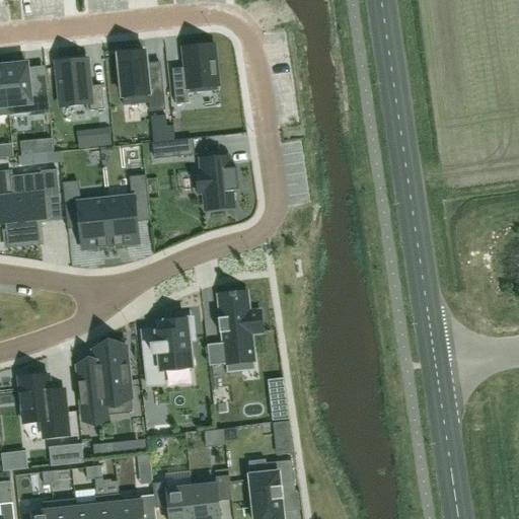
[(190,69),(175,70),(178,106),(193,105),(192,89),(222,86),(218,46),(188,49),(190,69)]
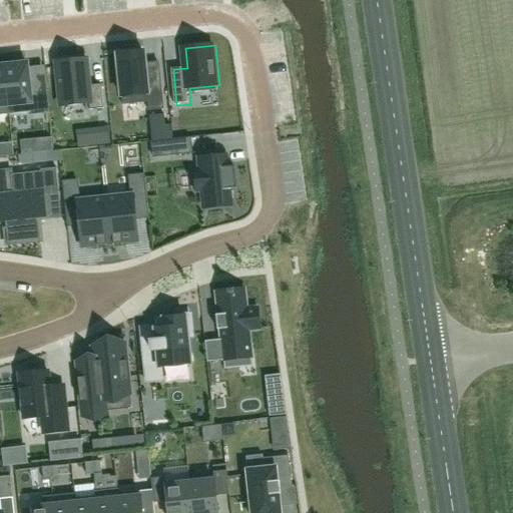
[(144,52),(118,55),(124,106),(150,103),(151,111),(166,109),(164,79),(148,81),(144,52)]
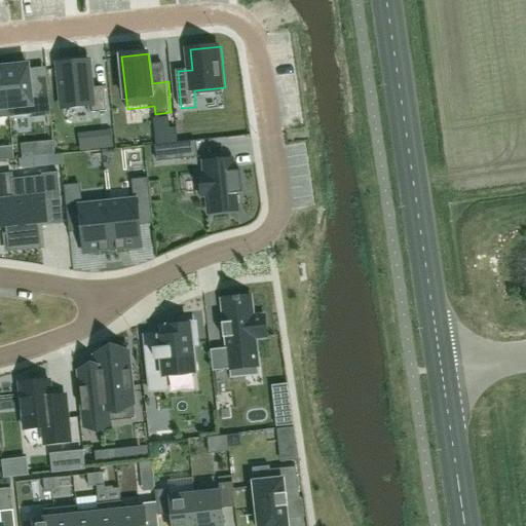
[(66,82),(51,83),(54,120),(69,119),(68,103),(98,100),(94,59),(64,62),(66,82)]
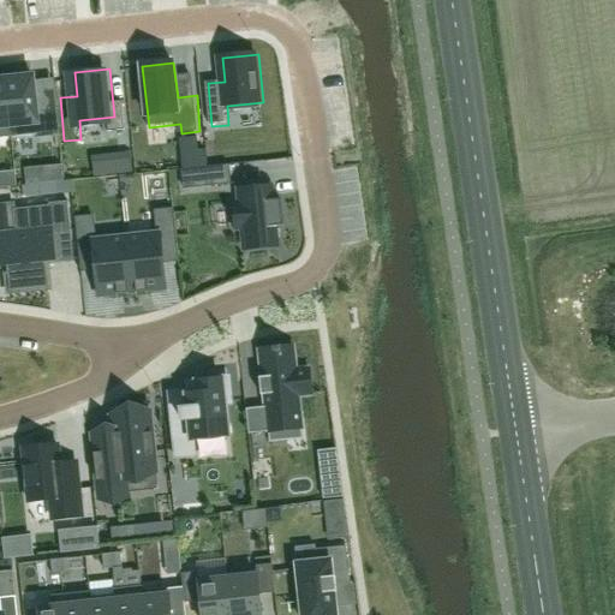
[(22,73),(5,76),(10,126),(36,124),(39,139),(54,137),(49,97),(35,100),(33,76),(23,77),(22,73)]
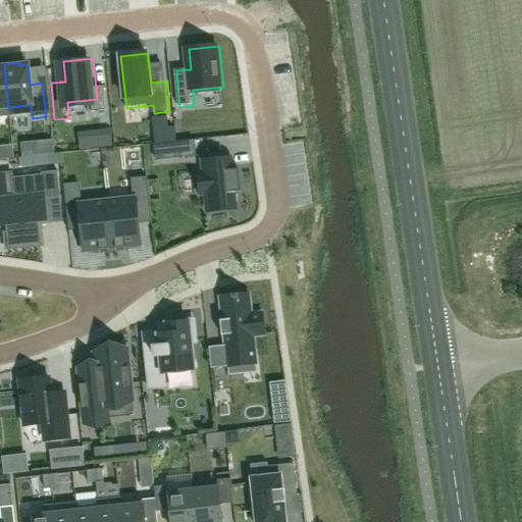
[(101,131),(103,148),(112,147),(110,129),(101,131)]
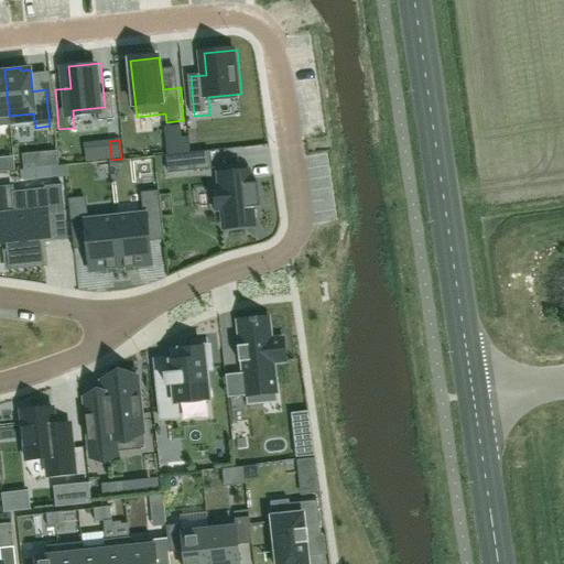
[(44,151),(45,164),(57,163),(56,150),(44,151)]
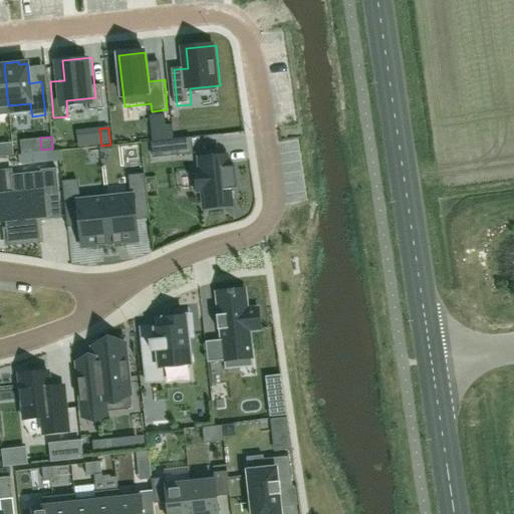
[(171,140),(173,156),(193,154),(191,138),(171,140)]
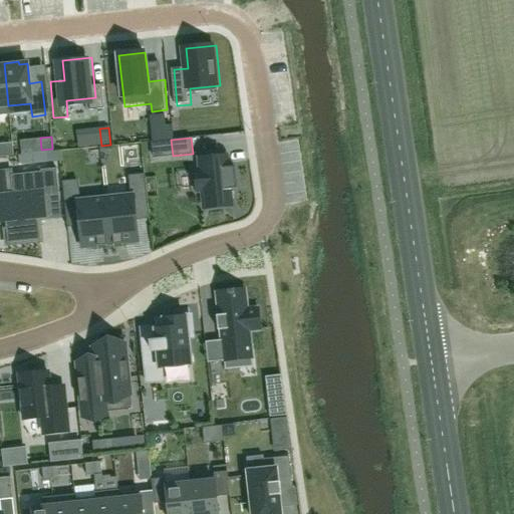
[(57,151),(17,155),(17,164),(58,160),(57,151)]
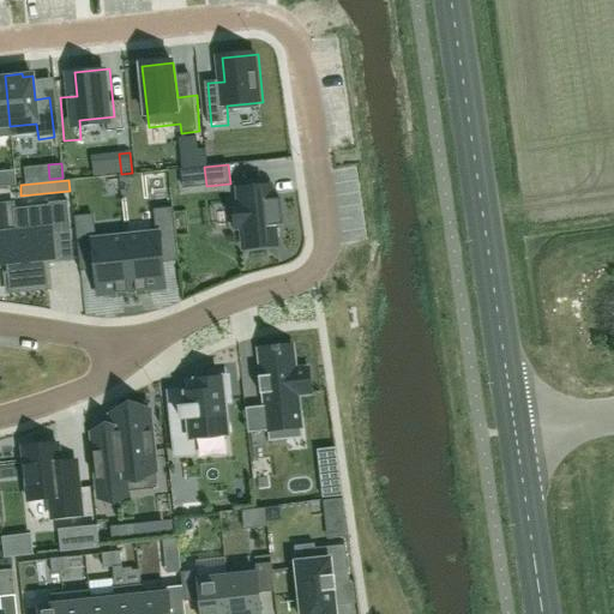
[(240,203),(235,203),(238,229),(242,229),(245,248),(280,246),(278,226),(284,226),(281,194),(276,196),(274,180),(239,182),(240,203)]
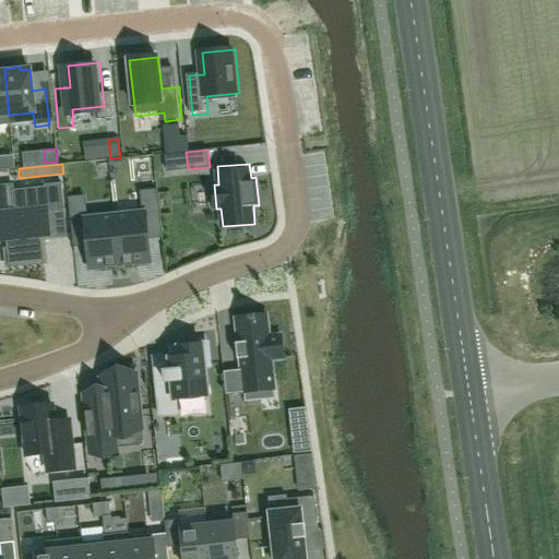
[(13,209),(0,210),(0,241),(3,241),(6,264),(43,261),(40,238),(50,237),(48,214),(64,212),(61,183),(44,185),(45,188),(11,191),(13,209)]
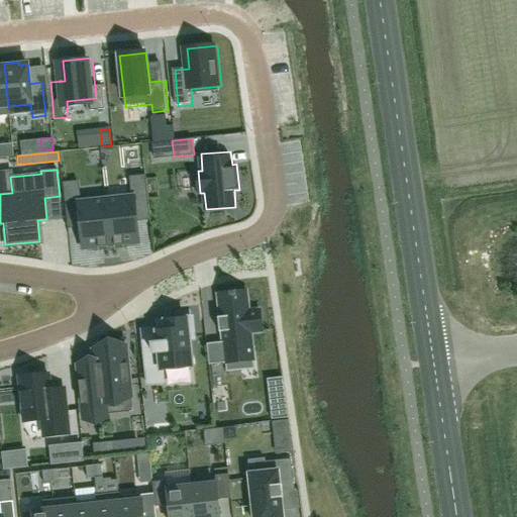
[(105,193),(111,239),(139,235),(133,190),(105,193)]
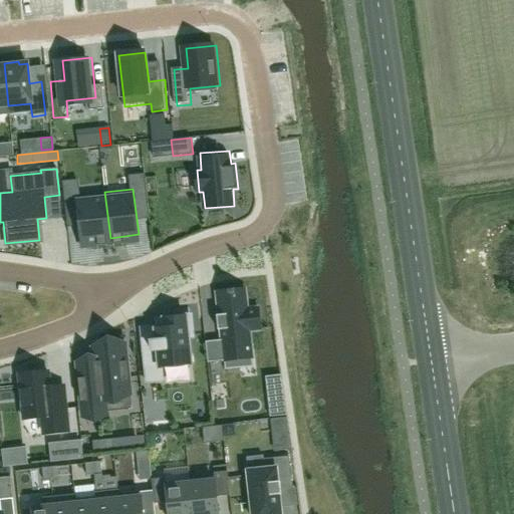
[(110,238),(104,192),(76,196),(82,241),(110,238)]
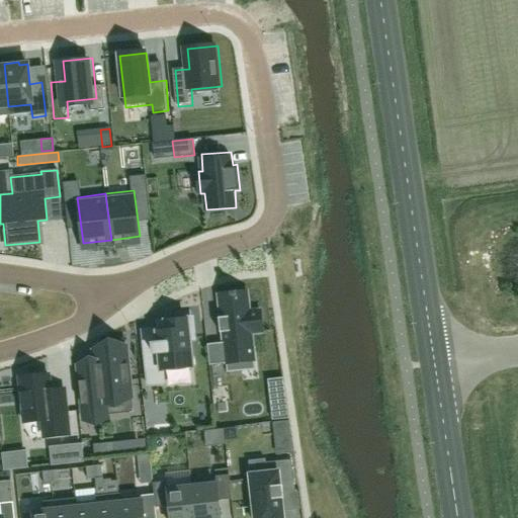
[(219,312),(221,327),(222,327),(223,339),(207,341),(209,360),(225,359),(226,362),(254,359),(250,328),(262,327),(261,308),(248,309),(247,290),(219,293),(221,312),(219,312)]
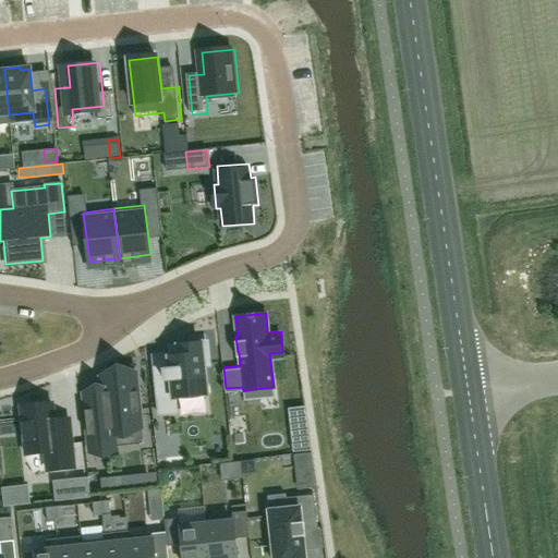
[(169,365),(154,367),(158,415),(177,413),(174,399),(207,396),(204,366),(208,366),(206,343),(181,347),(177,347),(179,358),(168,359),(169,365)]
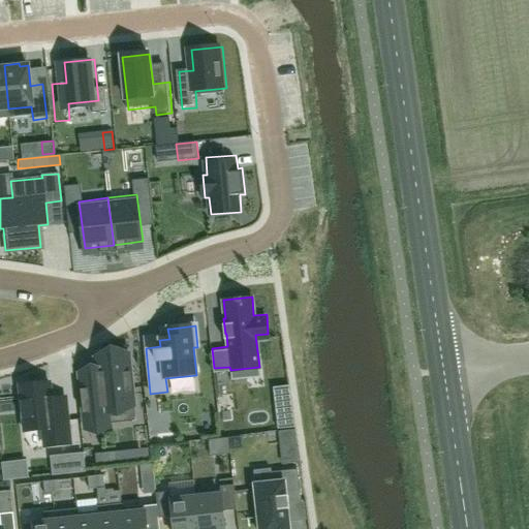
[(98,390),(82,392),(85,429),(110,426),(110,425),(107,408),(133,405),(128,355),(102,359),(97,360),(95,360),(95,361),(96,366),(97,373),(98,390)]
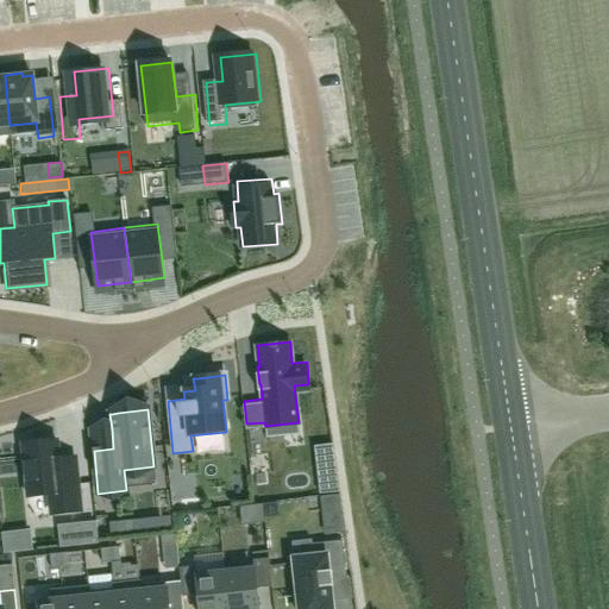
[(57,441),(23,445),(29,497),(49,495),(51,515),(81,512),(77,483),(75,460),(75,458),(73,458),(58,460),(57,441)]
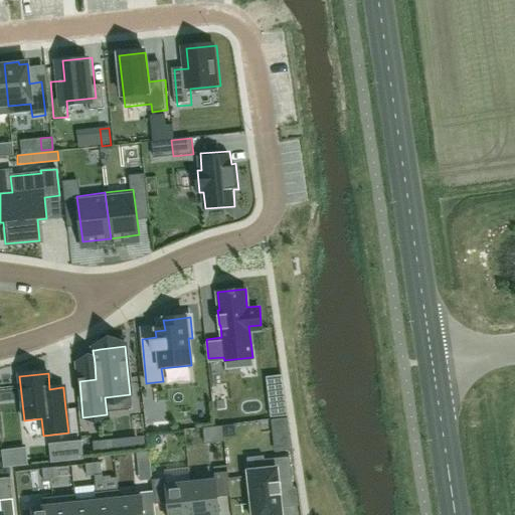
[(287,408),(270,410),(271,418),(287,415),(287,408)]
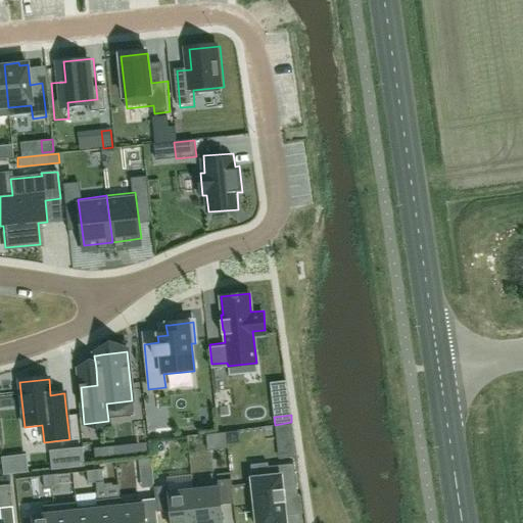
[(95,461),(110,459),(109,449),(94,450),(95,461)]
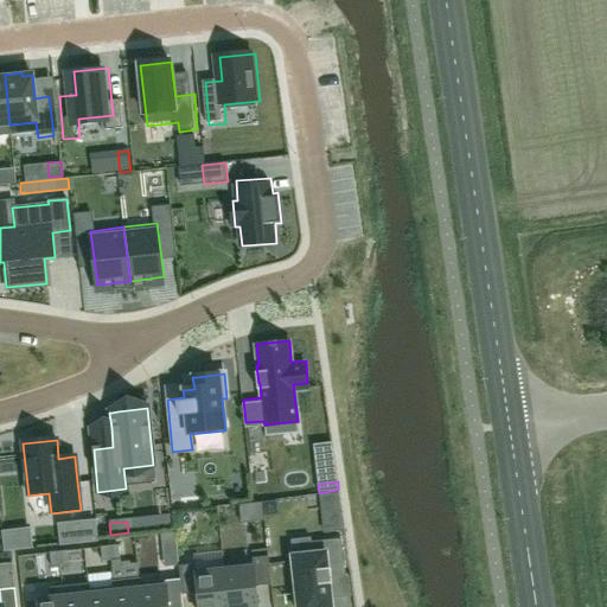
[(80,523),(58,525),(61,547),(82,544),(80,523)]
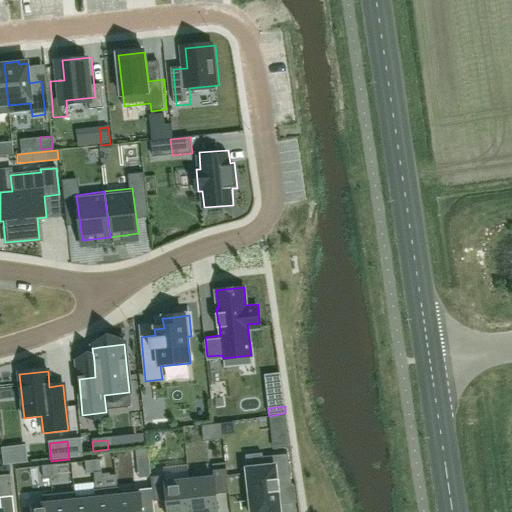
[(136,459),(148,458),(147,449),(135,451),(136,459)]
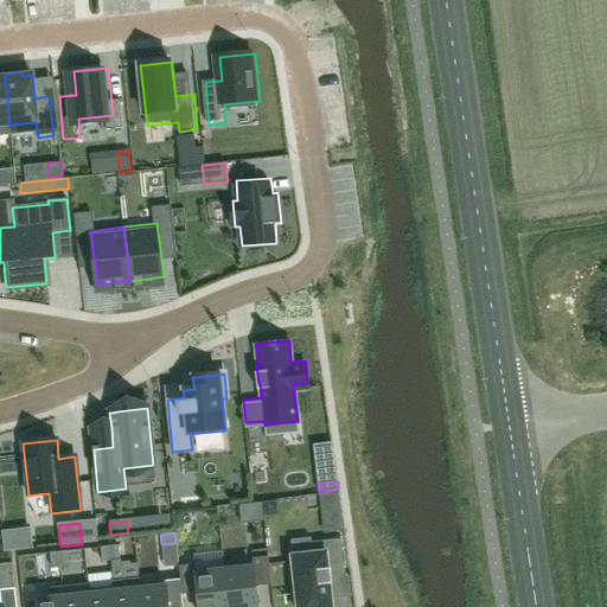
[(331,606),(328,583),(331,583),(330,579),(345,576),(340,540),(311,543),(312,555),(293,557),(293,562),(288,563),(291,581),(295,581),(298,606),(331,606)]
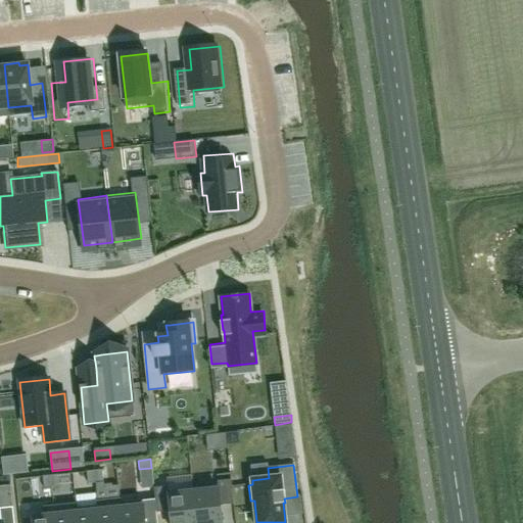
[(103,483),(102,470),(94,471),(95,483),(103,483)]
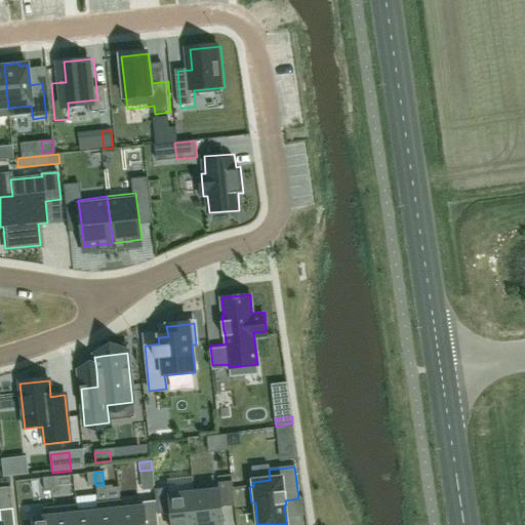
[(94,473),(87,474),(88,486),(95,485),(94,473)]
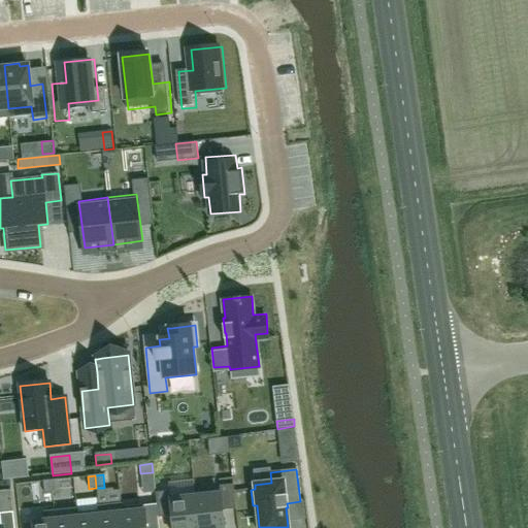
[(59,480),(51,481),(52,493),(60,492),(59,480)]
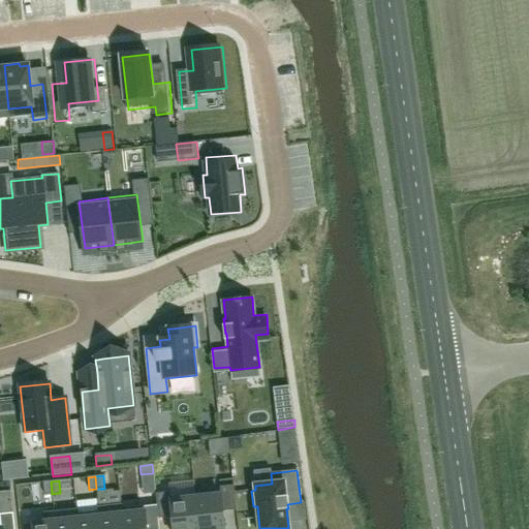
[(43,483),(44,495),(52,494),(51,481),(43,483)]
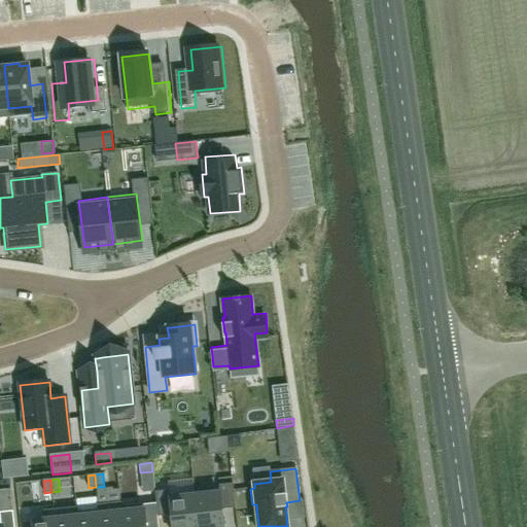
[(219,485),(219,493),(195,496),(198,526),(223,526),(222,510),(235,508),(233,484),(219,485)]
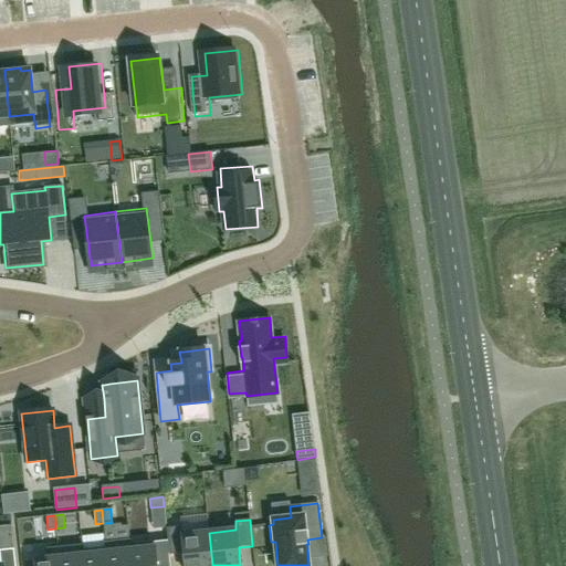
[(166,528),(169,555),(184,554),(185,565),(212,565),(209,533),(182,536),(181,527),(166,528)]
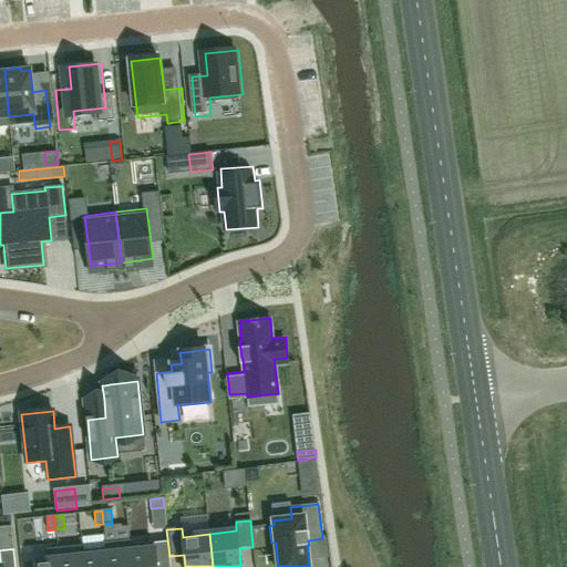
[(105,544),(107,566),(132,566),(130,540),(105,544)]
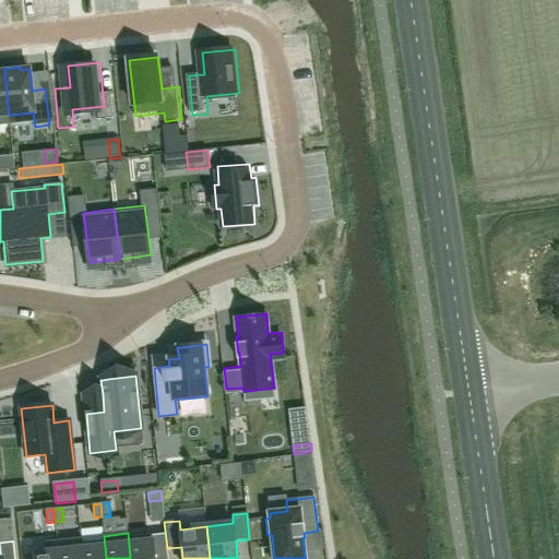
[(129,538),(129,533),(128,533),(130,558),(154,558),(153,536),(129,538)]
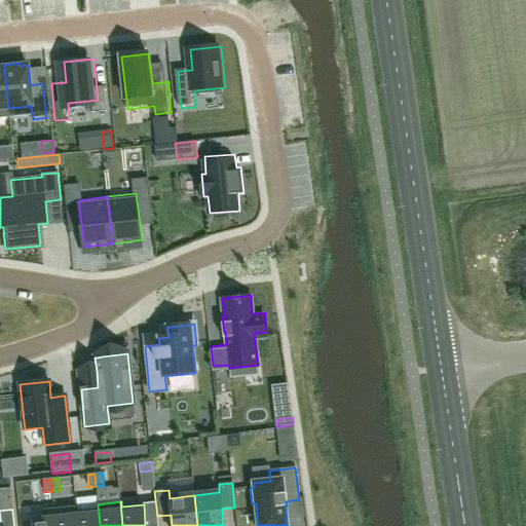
[(98,509),(77,511),(77,506),(76,506),(77,525),(100,525),(98,504),(97,504),(98,509)]
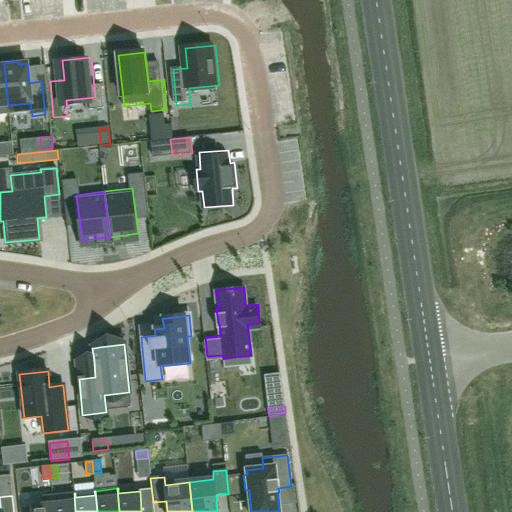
[(54,511),(75,511),(74,493),(52,495),(54,511)]
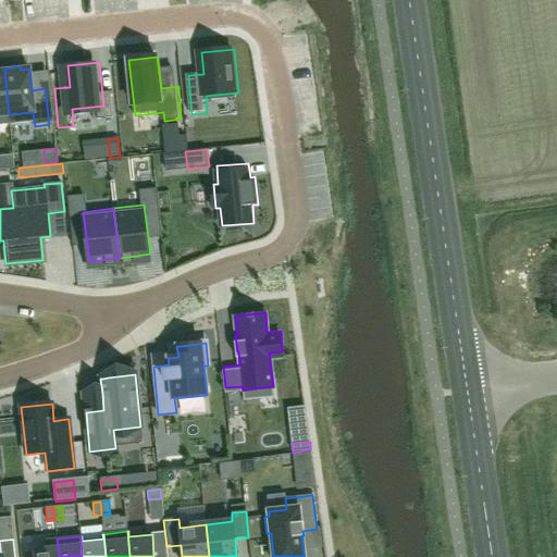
[(59,556),(57,539),(47,540),(48,551),(34,552),(34,556),(59,556)]
